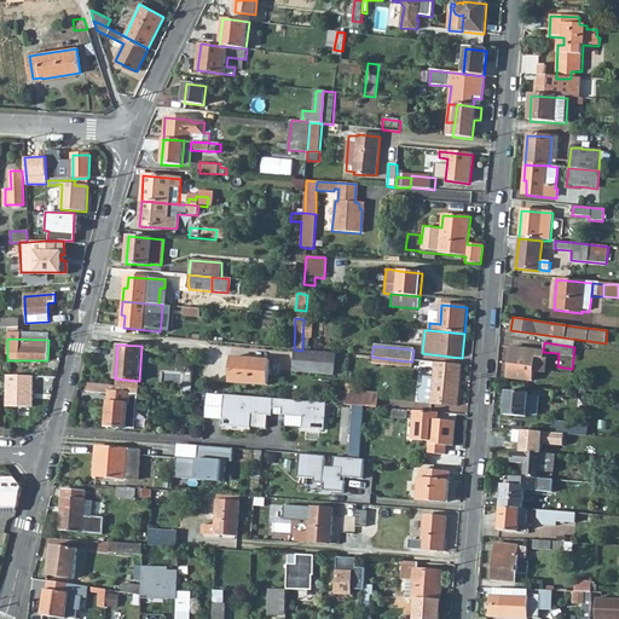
[(543,352),(512,348),(508,377),(532,381),(534,358),(542,358),(543,352)]
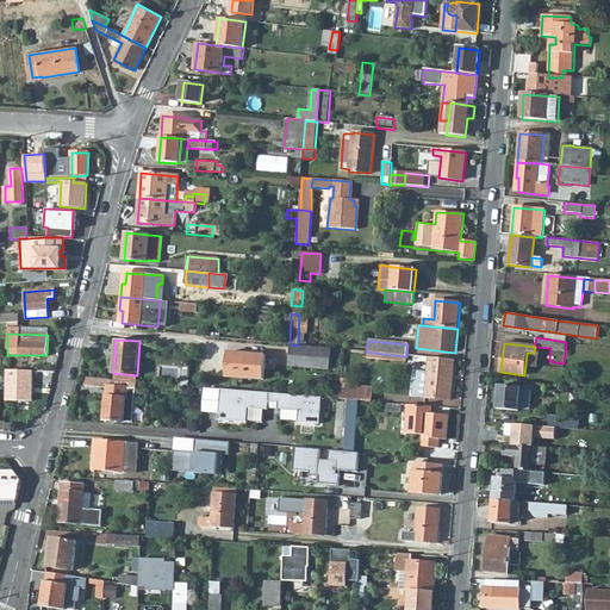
[(330,350),(290,346),(287,366),(328,369),(330,350)]
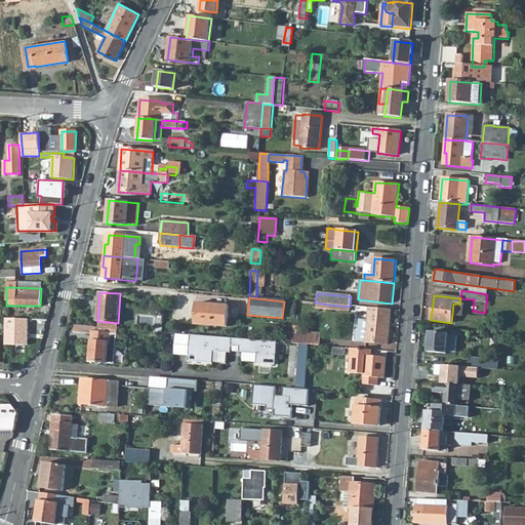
[(229,306),(196,303),(195,324),(227,326),(229,306)]
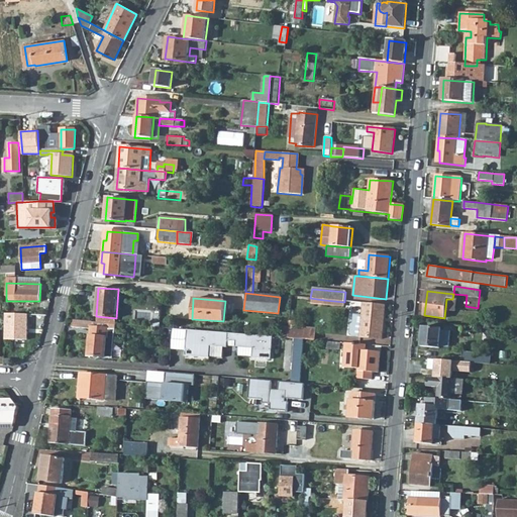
[(343,312),(344,302),(324,300),(323,310),(343,312)]
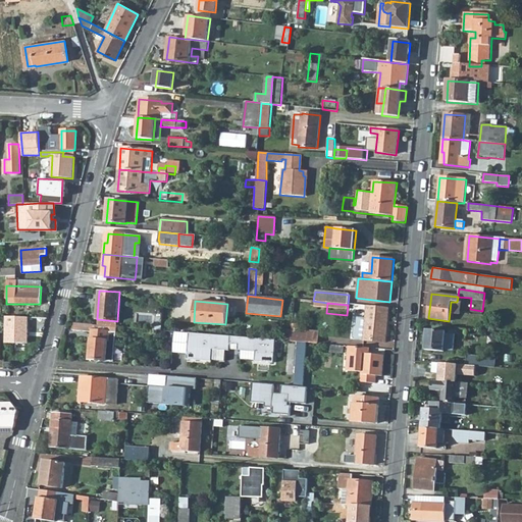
[(388,314),(367,311),(367,319),(359,318),(356,337),(364,338),(364,341),(385,343),(388,314)]
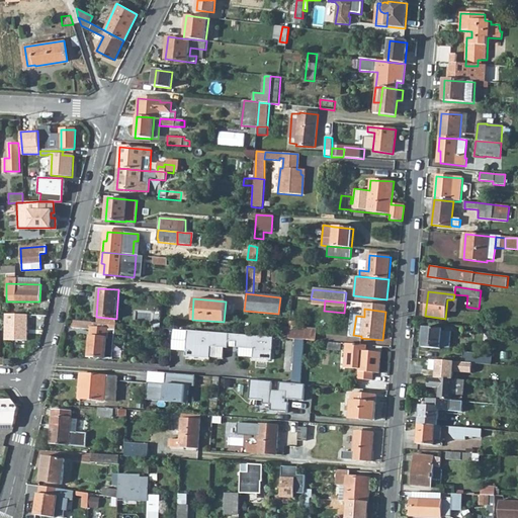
[(4,314),(4,340),(26,341),(26,315),(4,314)]
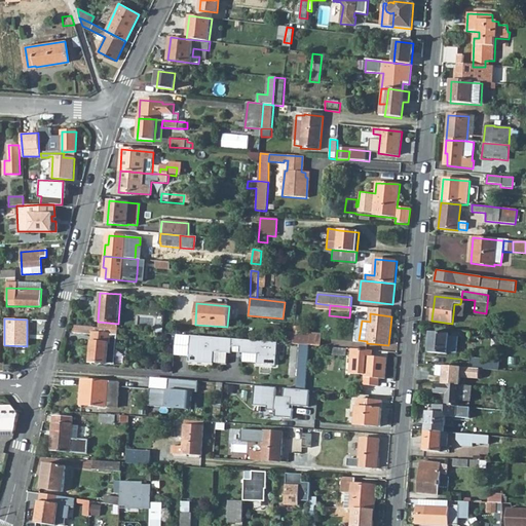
[(118,330),(94,328),(75,327),(75,334),(92,335),(90,362),(115,365),(118,330)]
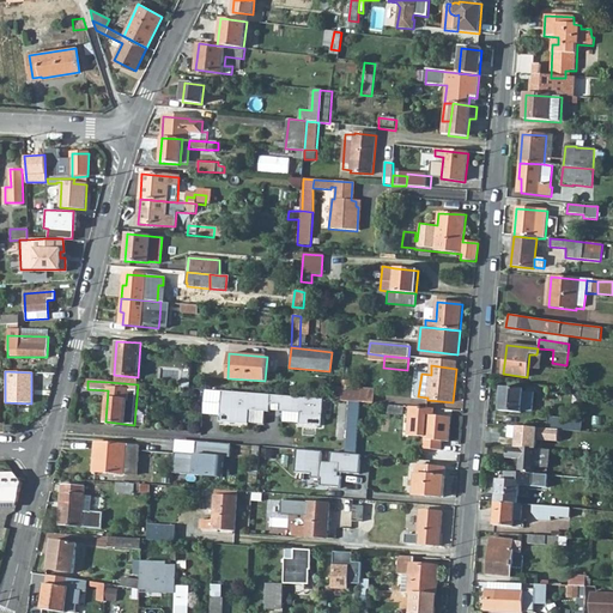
[(525,389),(501,387),(499,411),(522,413),(522,411),(533,411),(534,394),(523,393),(525,389)]
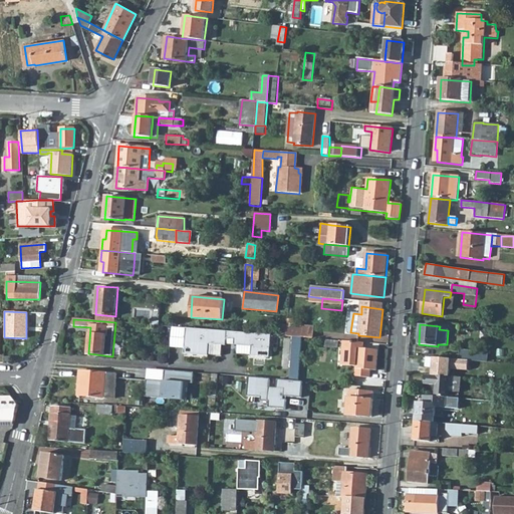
[(314,327),(287,325),(285,337),(292,337),(301,338),(313,339),(314,327)]
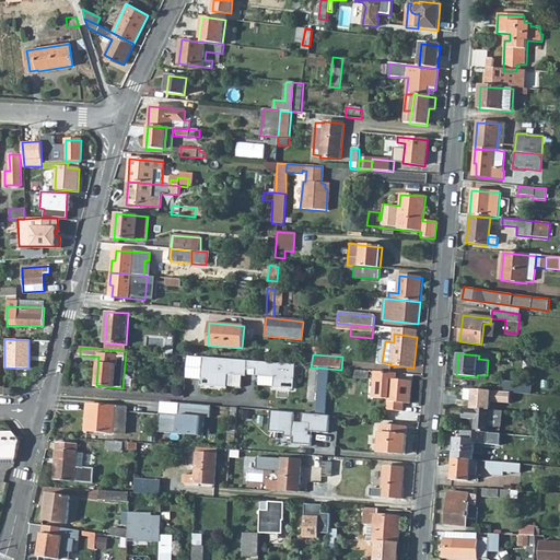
[(294,366),(200,357),(197,385),(223,387),(224,375),(242,376),(243,369),(252,370),(252,376),(271,377),(270,388),(292,389),(294,366)]
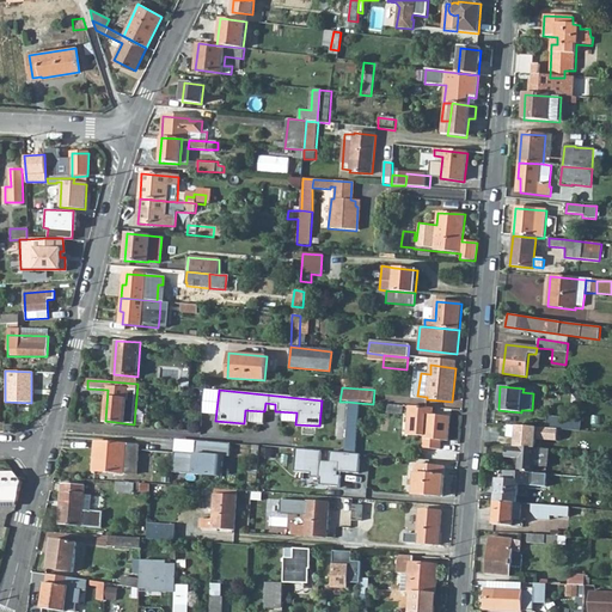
[(348,402),(344,453),(355,454),(359,403),(348,402)]
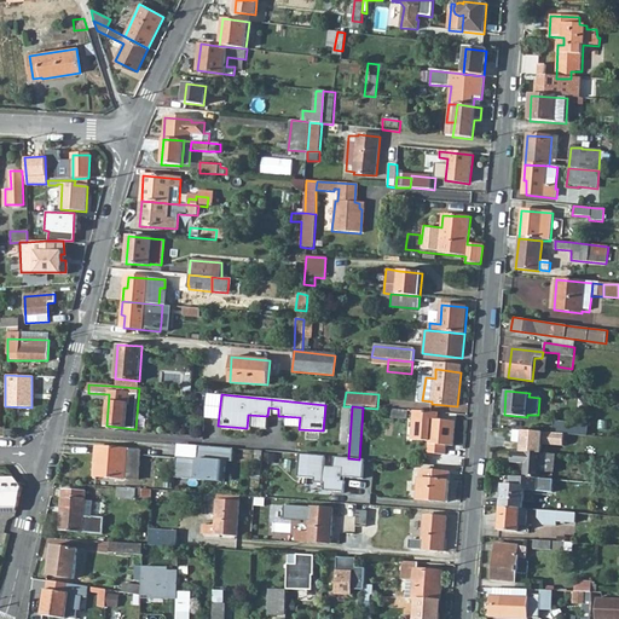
[(411,443),(429,444),(428,453),(445,455),(446,446),(452,447),(455,423),(435,421),(437,412),(414,411),(411,443)]
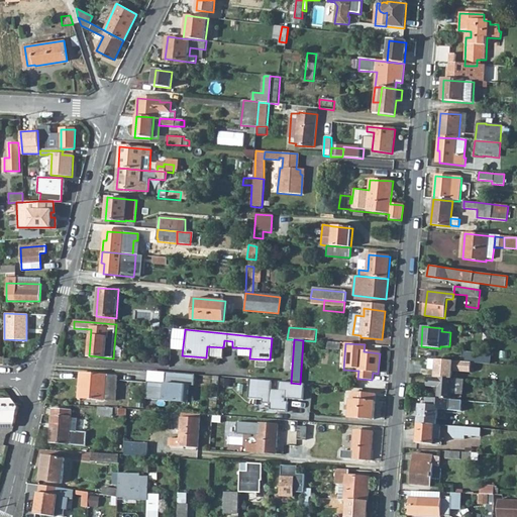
[(464,350),(462,363),(474,363),(478,364),(491,365),(492,365),(493,352),(464,350)]
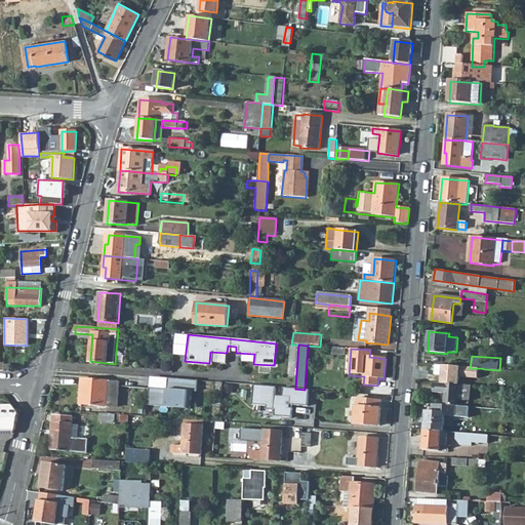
[(447,366),(446,385),(454,385),(454,380),(462,381),(462,377),(474,378),(474,375),(480,376),(481,368),(470,368),(447,366)]
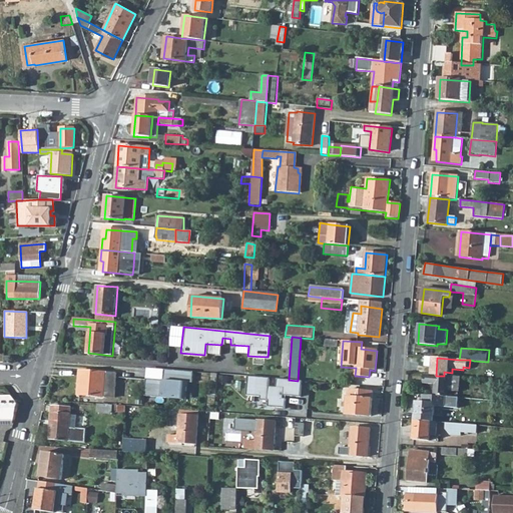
[(473,368),(485,369),(487,362),(474,361),(473,368)]
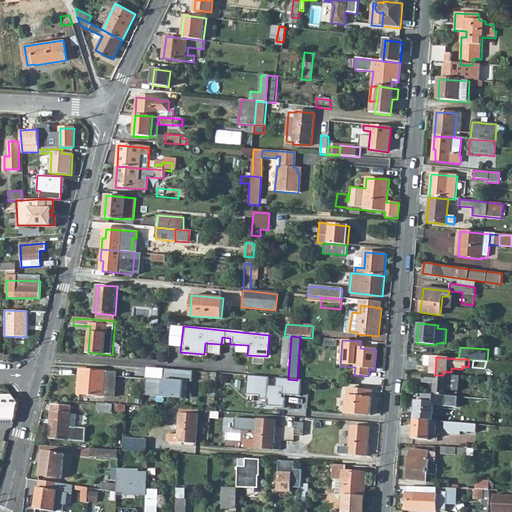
[(160,381),(145,379),(144,396),(185,399),(186,382),(192,382),(193,371),(163,369),(162,384),(159,384),(160,381)]
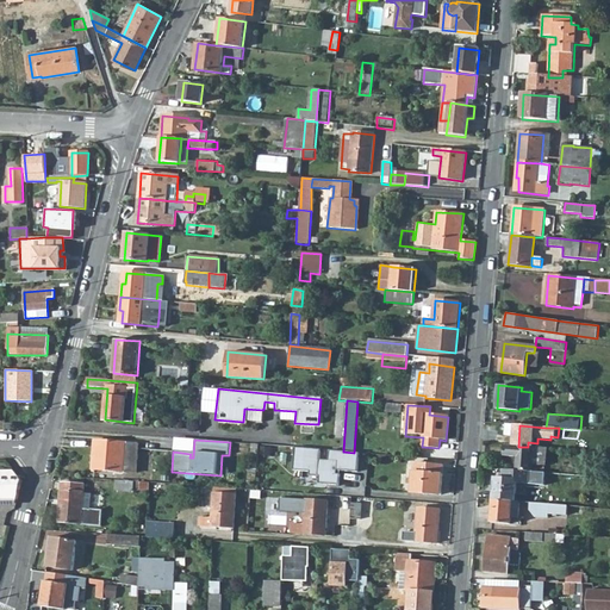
[(138,449),(139,444),(94,441),(92,470),(137,473),(138,449)]
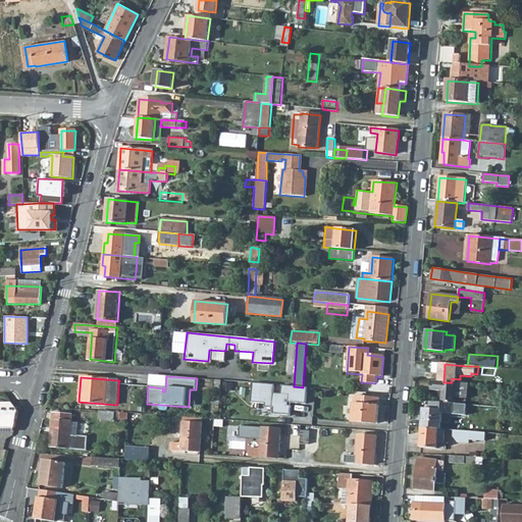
[(441,392),(440,404),(456,405),(456,400),(458,383),(452,382),(444,382),(431,381),(430,390),(441,392)]
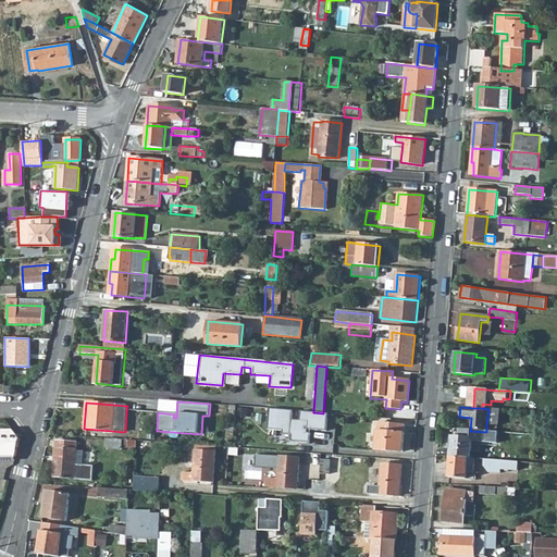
[(292,410),(269,409),(268,430),(283,431),(282,434),(292,435),(292,442),(310,443),(311,430),(326,431),(327,413),(323,413),(313,412),(300,411),(299,421),(292,420),(292,410)]
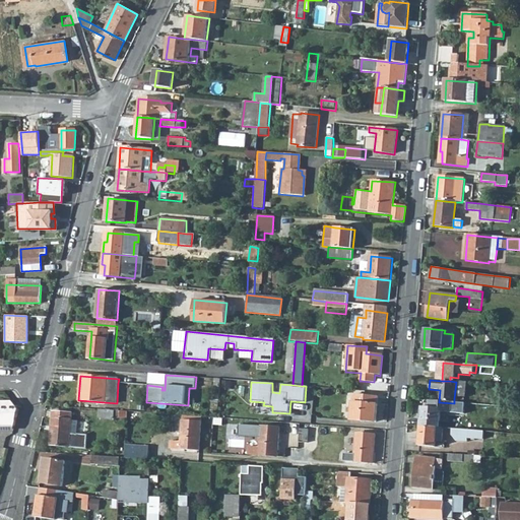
[(464,399),(465,382),(456,382),(454,398),(464,399)]
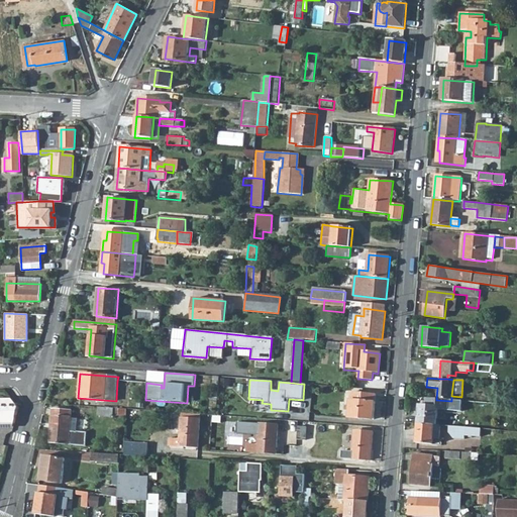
[(376,395),(350,393),(348,417),(374,419),(376,395)]
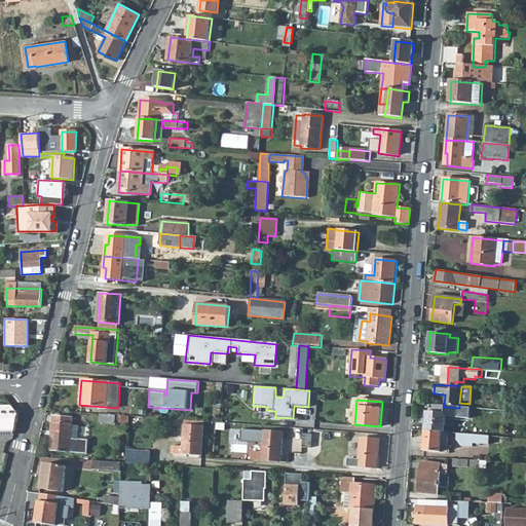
[(476,420),(477,409),(459,408),(444,407),(437,406),(437,413),(427,412),(425,430),(443,433),(445,433),(447,417),(476,420)]
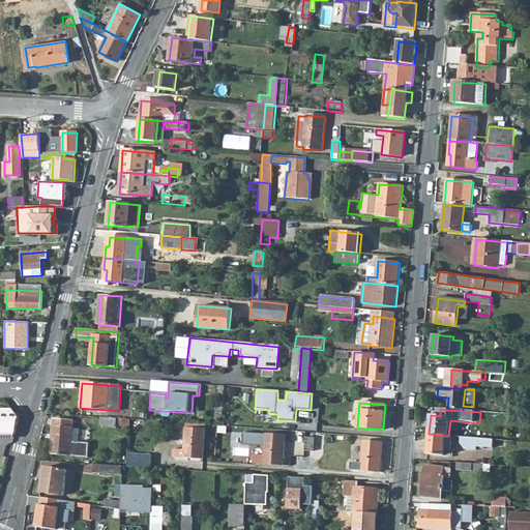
[(0,434),(15,435),(18,418),(12,411),(0,410),(0,434)]
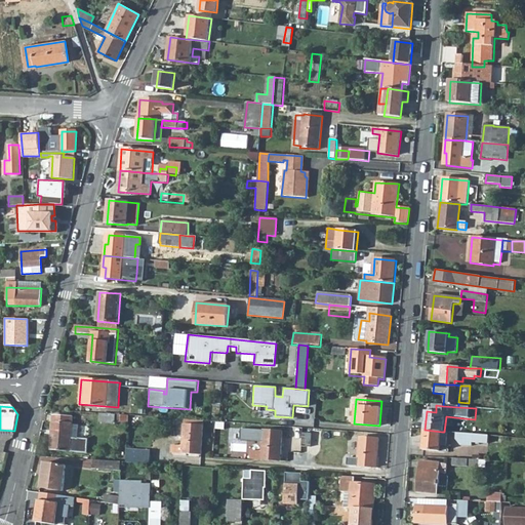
[(116,421),(128,421),(128,416),(101,414),(101,421),(115,423),(116,421)]
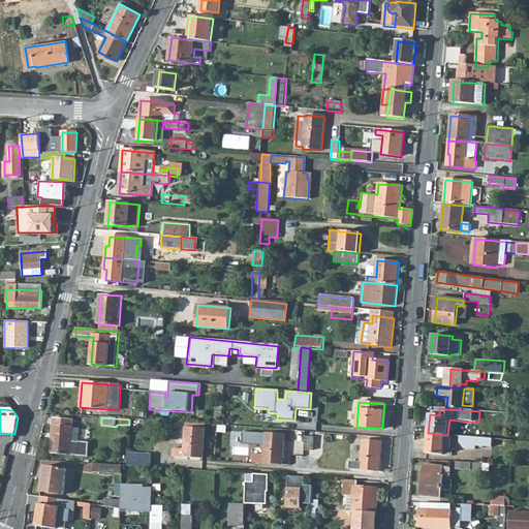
[(72,419),(53,418),(51,454),(87,457),(88,442),(78,442),(79,429),(72,428),(72,419)]
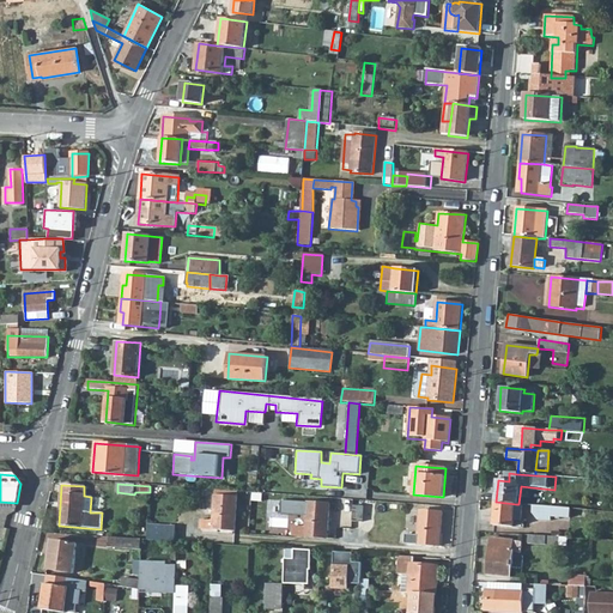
[(237,497),(216,496),(213,521),(200,520),(200,529),(235,532),(237,497)]
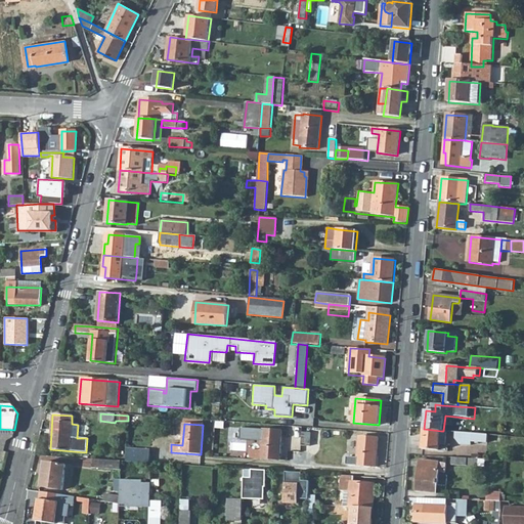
[(254,430),(237,429),(236,445),(246,446),(246,444),(253,445),(254,430)]
